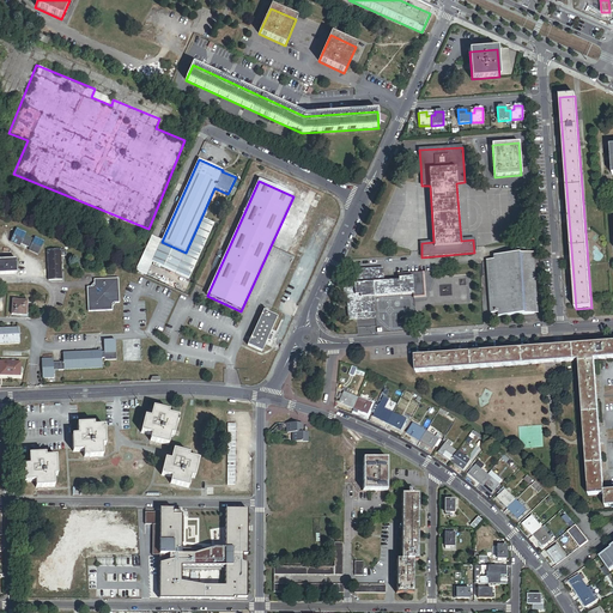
[(151,236),(135,271),(146,275),(152,262),(189,279),(214,224),(201,218),(186,253),(162,242),(151,236)]
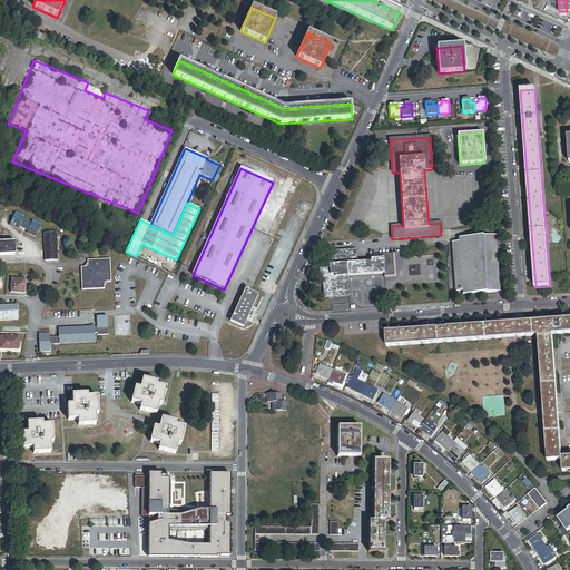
[(23,217),(16,214),(10,225),(18,229),(19,227),(28,231),(27,233),(36,237),(40,225),(32,222),(31,224),(22,219),(23,217)]
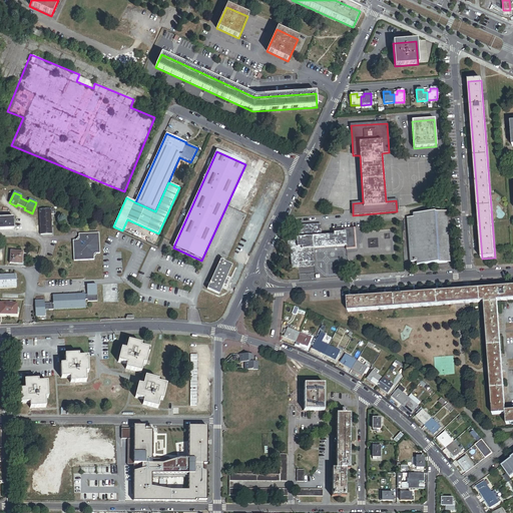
[(51,209),(39,209),(40,235),(52,234),(51,214),(51,209)]
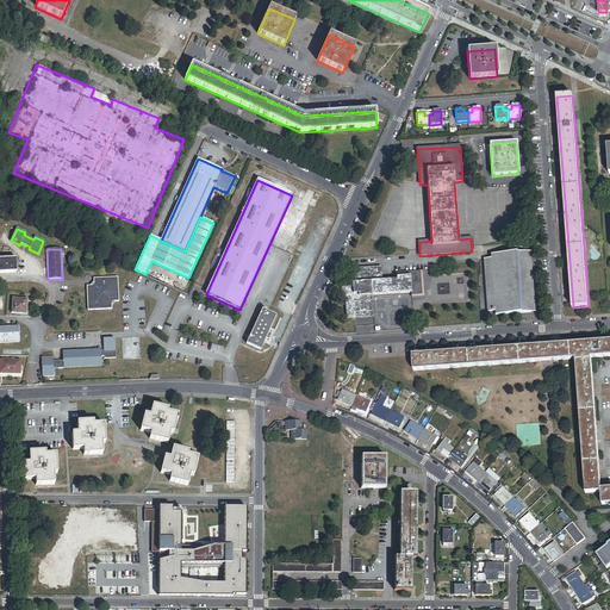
[(531,313),(527,253),(491,255),(492,259),(484,260),(487,312),(496,312),(496,316),(531,313)]
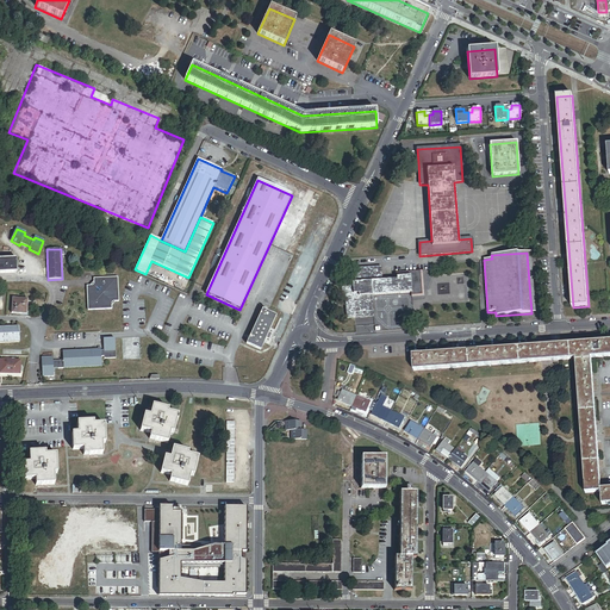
[(0,273),(17,273),(16,259),(0,259),(0,273)]
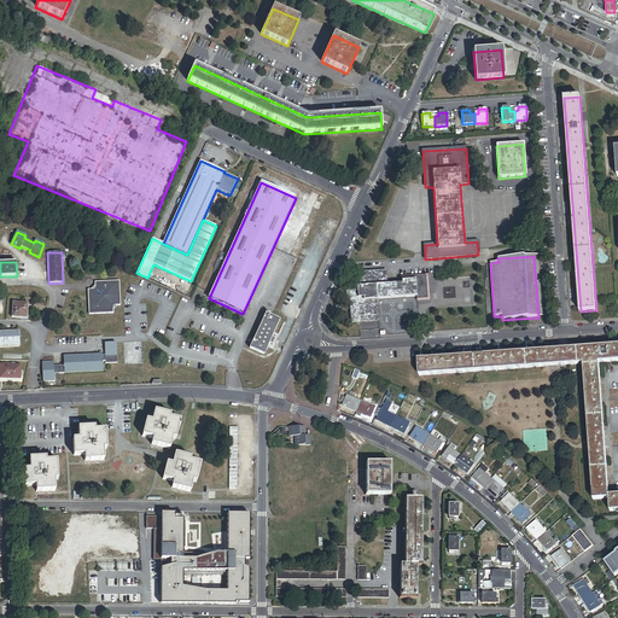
[(350,302),(351,324),(379,321),(377,299),(417,297),(417,301),(427,299),(426,275),(401,278),(402,284),(388,285),(386,272),(356,273),(356,285),(347,285),(347,289),(348,302),(350,302)]
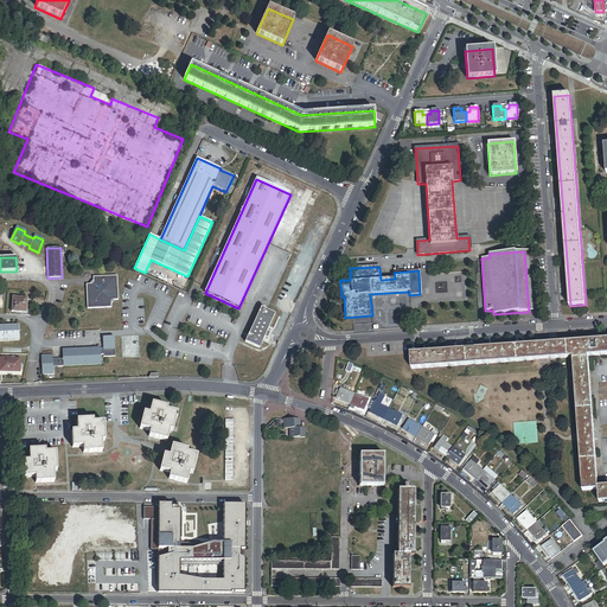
[(89,285),(85,285),(87,310),(112,308),(112,305),(115,300),(119,300),(117,276),(93,278),(93,281),(89,285)]
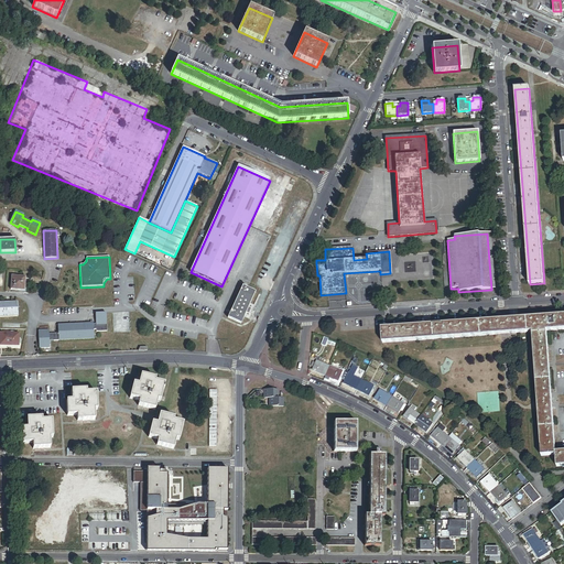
[(11,277),(10,290),(24,291),(25,278),(11,277)]
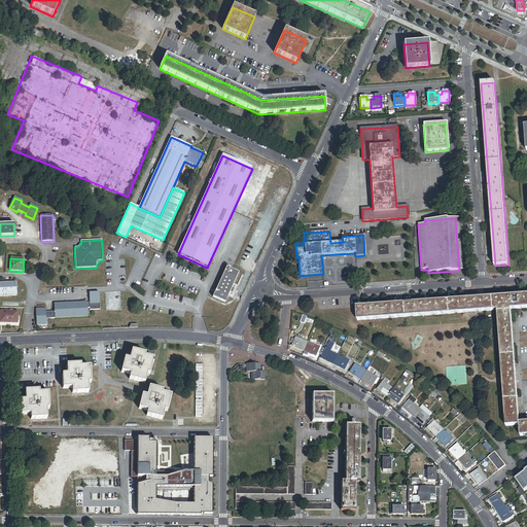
[(226,268),(213,297),(225,303),(230,292),(232,287),(238,273),(230,270),(231,268),(229,267),(227,269),(226,268)]
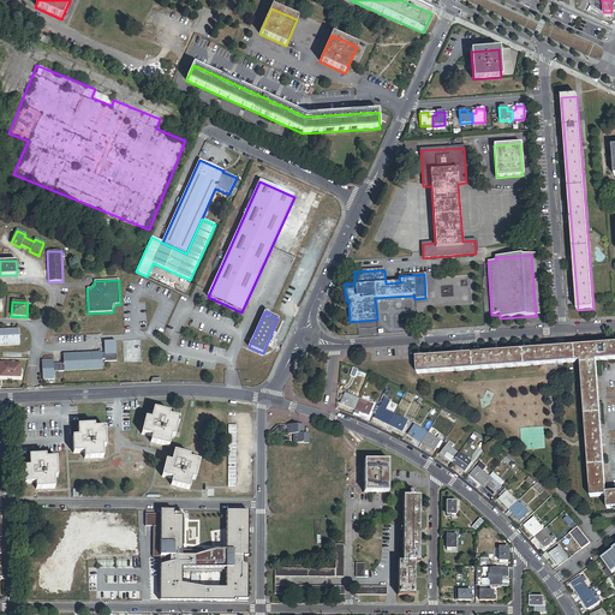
[(0,346),(19,345),(18,329),(0,329),(0,346)]
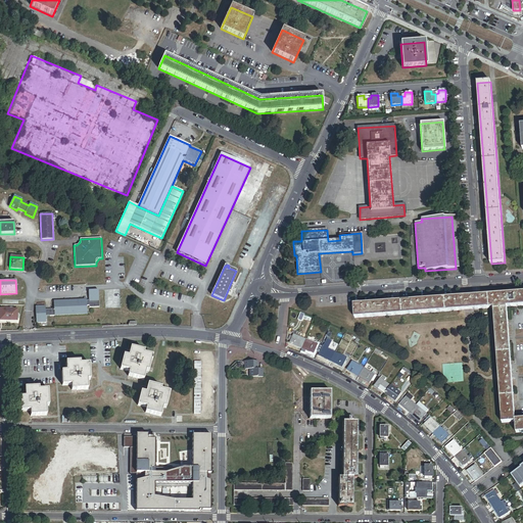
[(36,307),(37,324),(46,323),(45,317),(87,315),(87,306),(89,306),(89,308),(99,307),(98,290),(88,291),(89,301),(87,301),(86,299),(84,300),(53,301),(54,310),(45,311),(45,306),(36,307)]
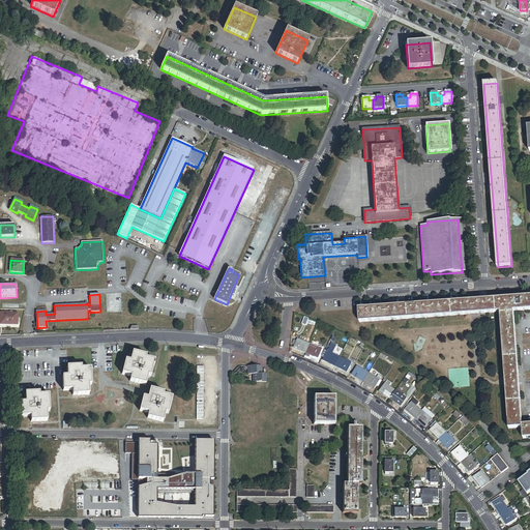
[(523,428),(523,425),(514,312),(529,310),(529,296),(359,310),(360,323),(501,313),(509,429),(523,428)]
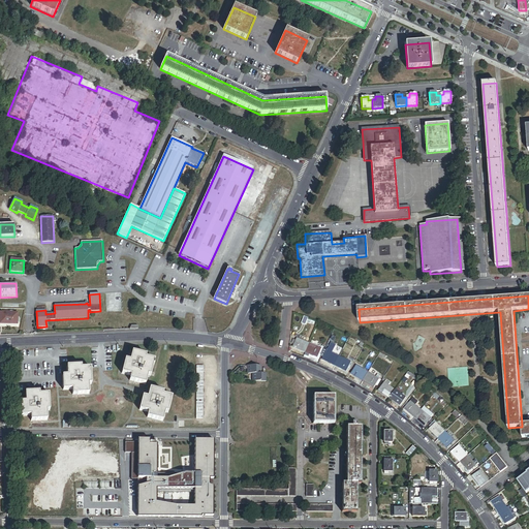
[(0,312),(0,323),(18,324),(18,313),(0,312)]
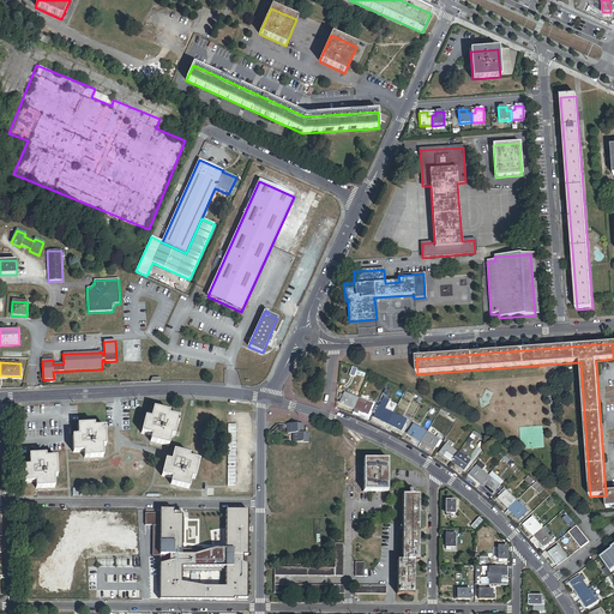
[(355,410),(360,399),(345,393),(344,396),(343,401),(341,404),(355,410)]
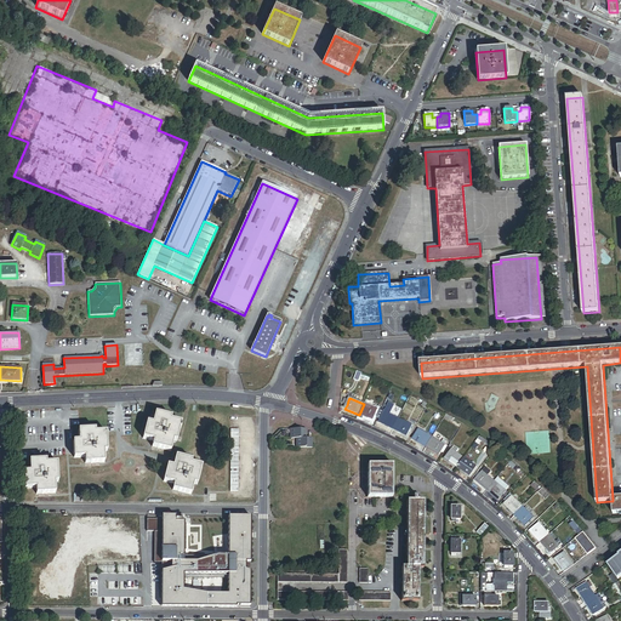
[(379,409),(364,404),(359,415),(374,420),(379,409)]
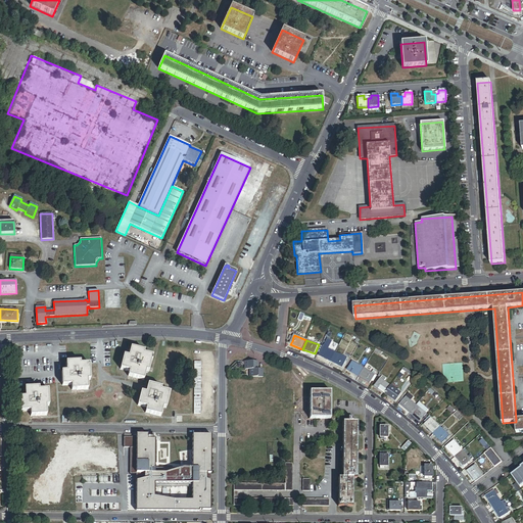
[(331,363),(336,353),(324,347),(322,346),(319,352),(321,354),(320,357),(331,363)]
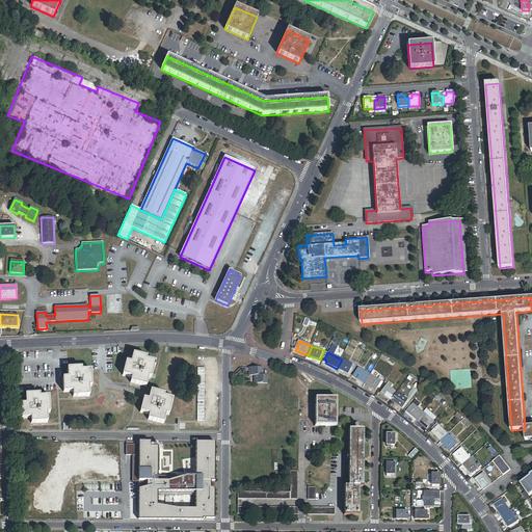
[(154,367),(154,365),(155,363),(145,361),(147,357),(132,354),(130,363),(126,362),(123,376),(131,378),(130,382),(147,387),(148,379),(149,377),(151,378),(154,367)]
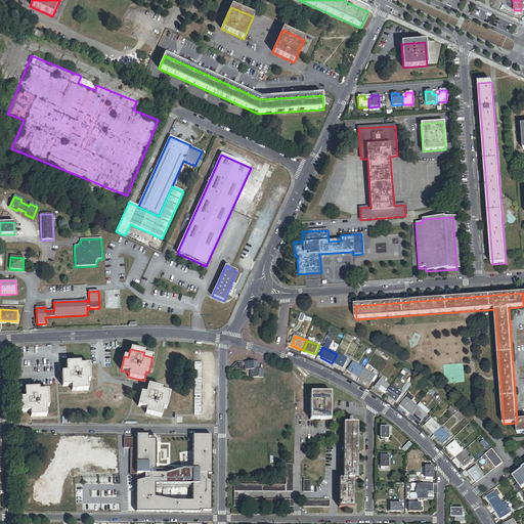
[(348,359),(337,354),(332,363),(344,368),(348,359)]
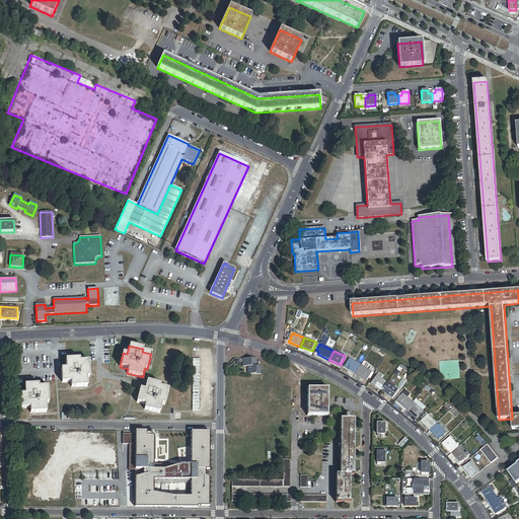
[(87,386),(86,377),(89,377),(88,361),(79,362),(79,359),(66,360),(66,369),(62,369),(62,382),(71,382),(71,387),(87,386)]
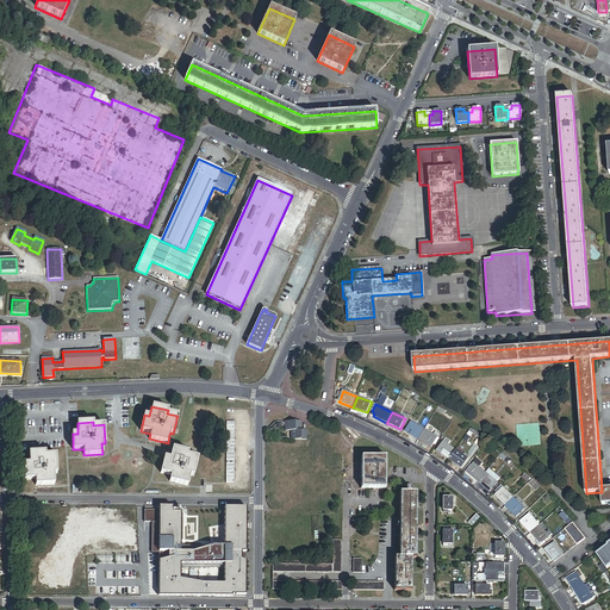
[(418,440),(424,430),(412,422),(405,433),(418,440)]
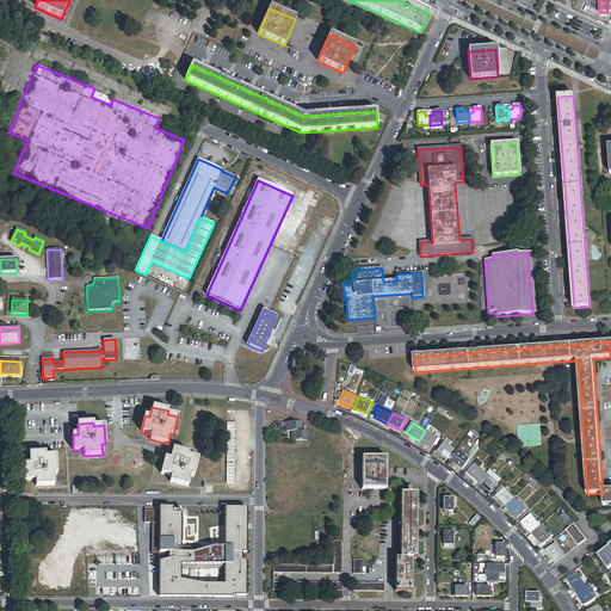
[(485,439),(471,430),(470,432),(482,442),(485,439)]
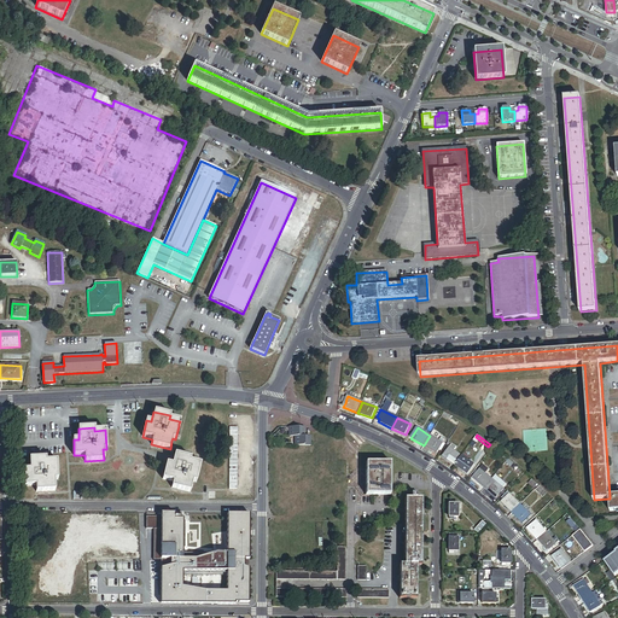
[(439,441),(430,436),(424,445),(437,454),(439,450),(444,443),(443,443),(444,441),(442,438),(439,441)]
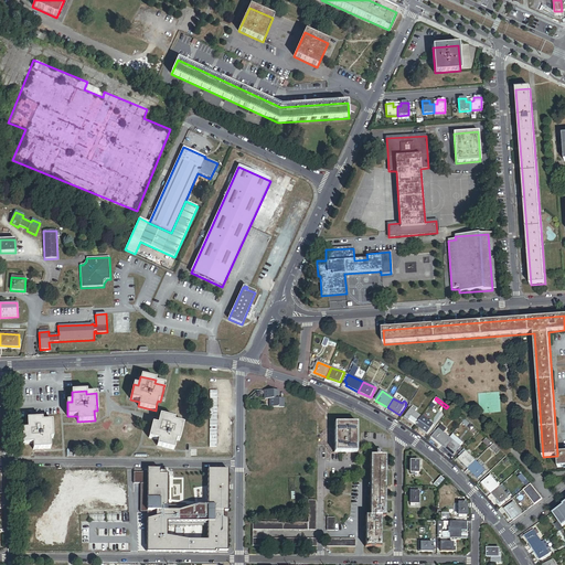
[(405,418),(416,426),(423,417),(416,412),(417,409),(414,407),(412,409),(412,408),(405,418)]
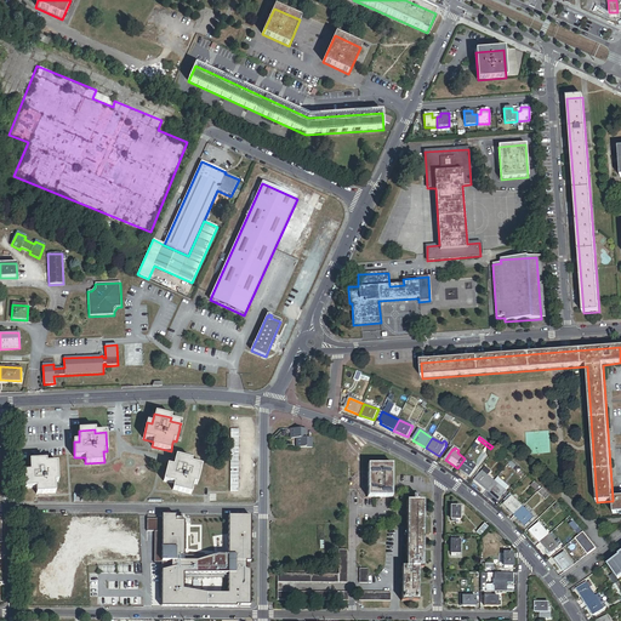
[(197,485),(201,466),(191,463),(192,461),(176,456),(174,467),(167,466),(164,482),(175,484),(174,490),(192,495),(194,484),(197,485)]
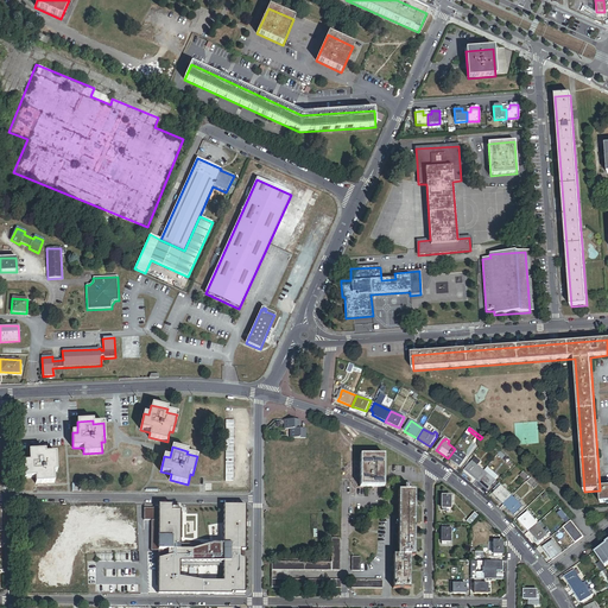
[(455,449),(448,458),(460,467),(467,457),(455,449)]
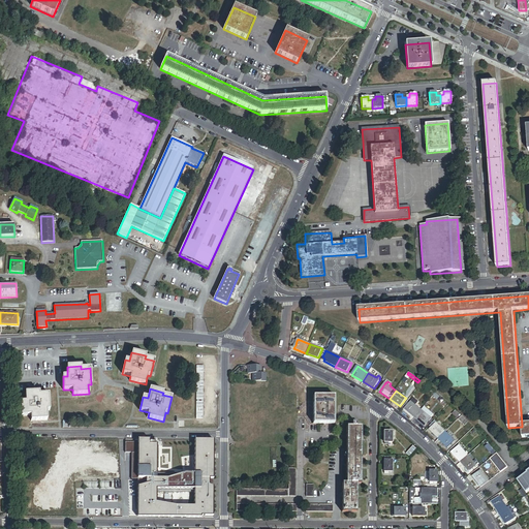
[(50,411),(49,395),(39,396),(39,393),(25,393),(26,402),(21,403),(22,416),(31,415),(31,421),(48,421),(47,411),(50,411)]
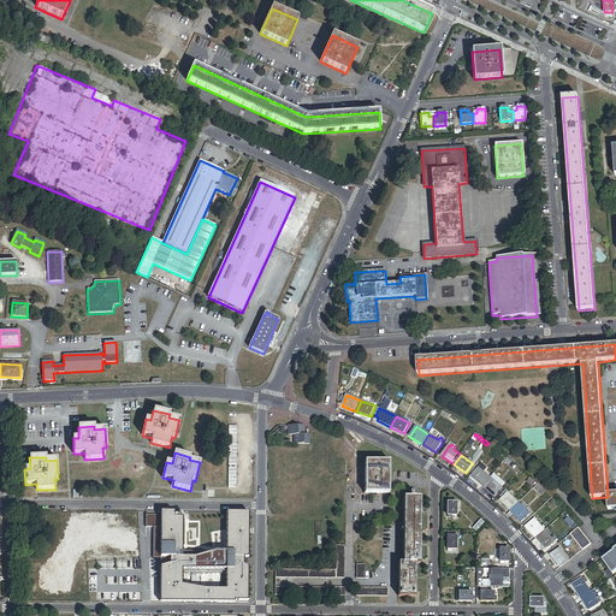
[(389,461),(363,461),(363,493),(389,493),(389,461)]
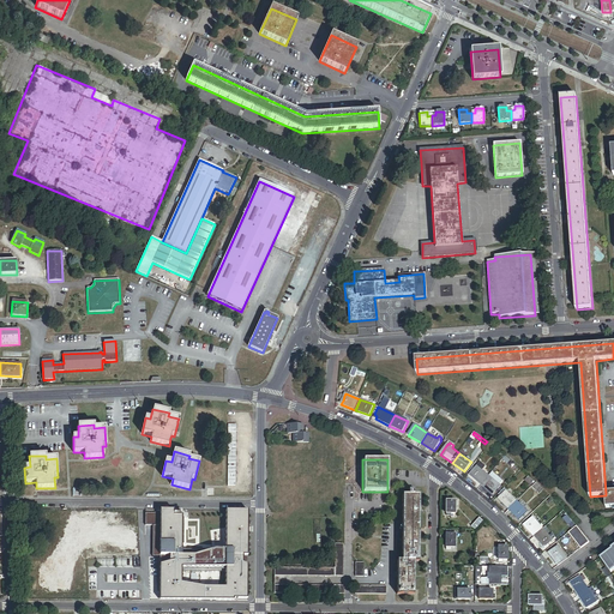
[(481,486),(489,476),(482,471),(486,467),(481,463),(475,470),(473,473),(470,476),(481,486)]
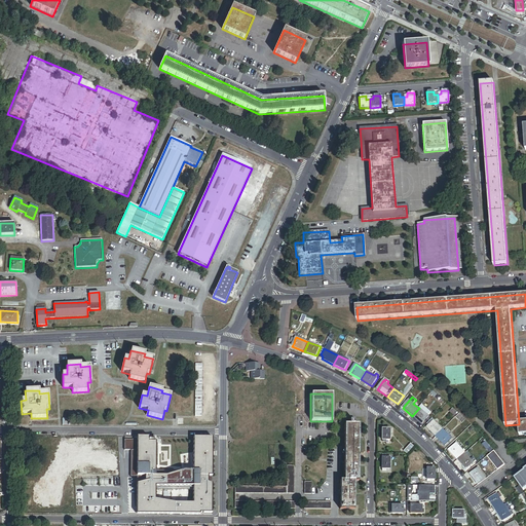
[(429,416),(419,408),(412,416),(422,424),(429,416)]
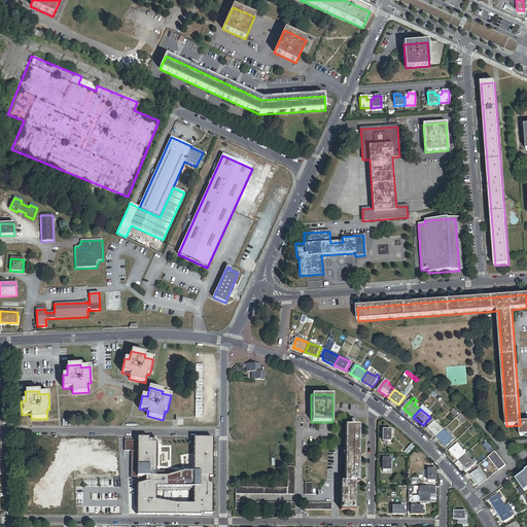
[(462,423),(465,420),(460,415),(457,419),(462,423)]
